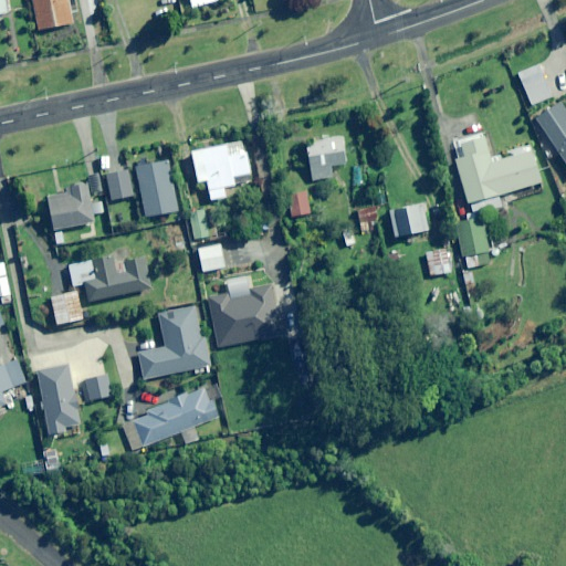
[(0,0),(0,14),(11,13),(8,0),(0,0)]
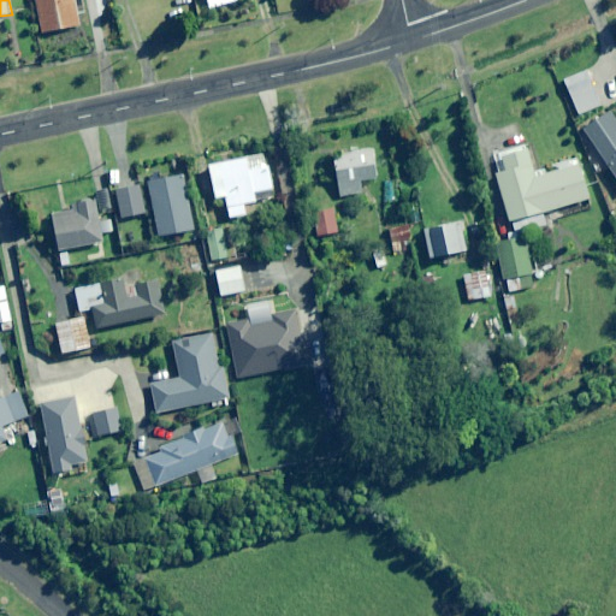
[(34,0),(41,34),(78,25),(73,0),(34,0)]
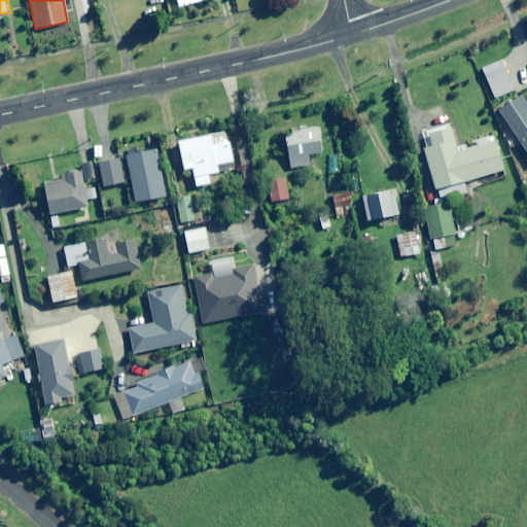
[(174,0),(175,0),(178,8),(203,0),(172,0),(172,1),(174,0)]
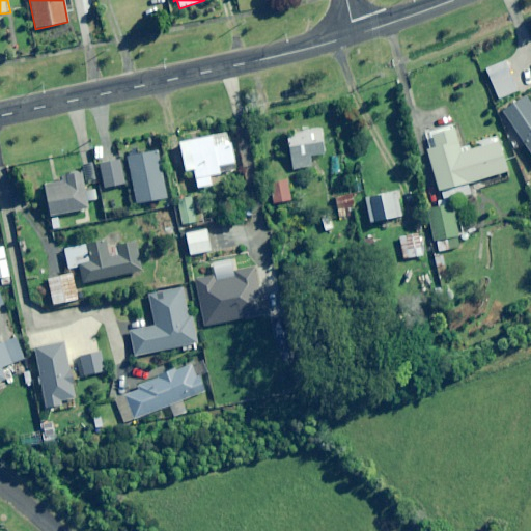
[(94,4),(81,7),(84,26),(98,24),(94,4)]
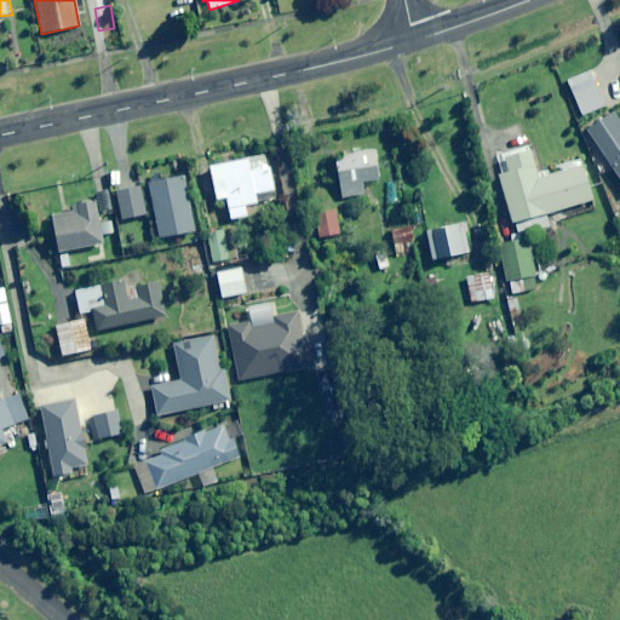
[(604,107),(590,72),(567,81),(581,116),(604,107)]
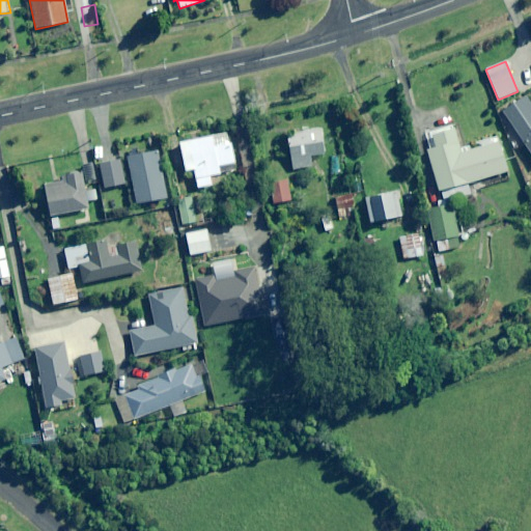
[(530,107),(524,96),(501,111),(530,158),(530,107)]
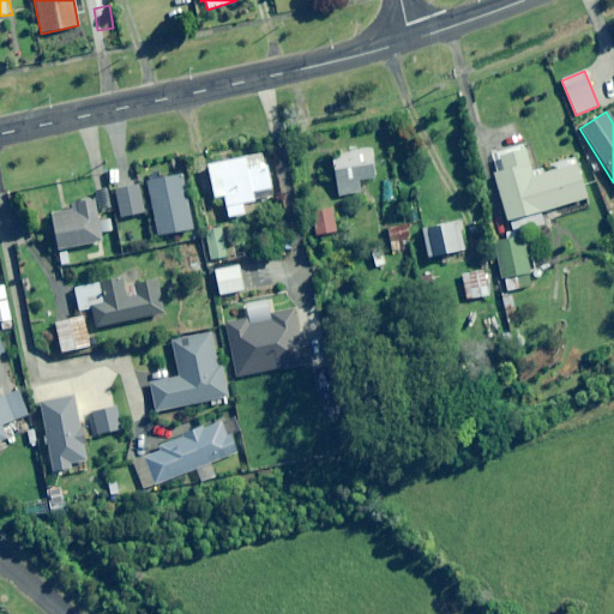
[(578,161),(571,162),(571,160),(552,164),(553,172),(546,174),(543,168),(529,173),(521,145),(491,154),(495,172),(491,173),(505,224),(510,223),(513,234),(536,228),(540,239),(557,234),(553,221),(593,210),(578,161)]
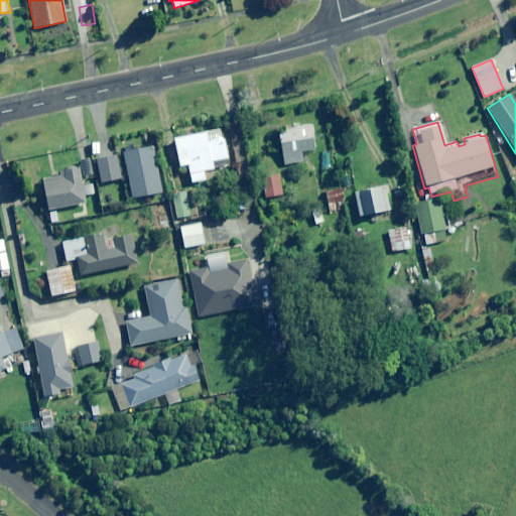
[(321,148),(316,125),(278,133),(285,165),(302,161),(300,152),(321,148)]
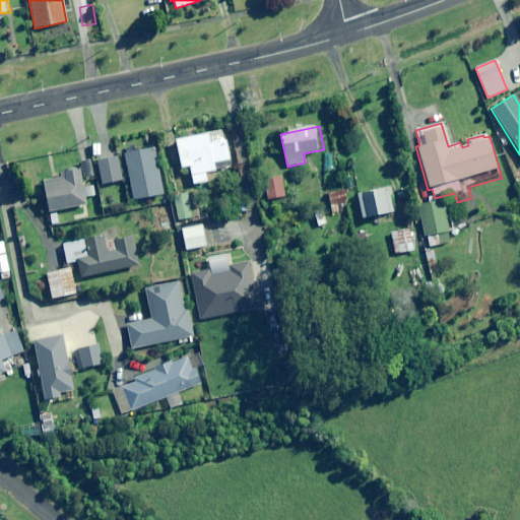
[(207,144),(205,134),(175,142),(181,169),(190,166),(194,185),(207,182),(205,173),(231,167),(224,139),(207,144)]
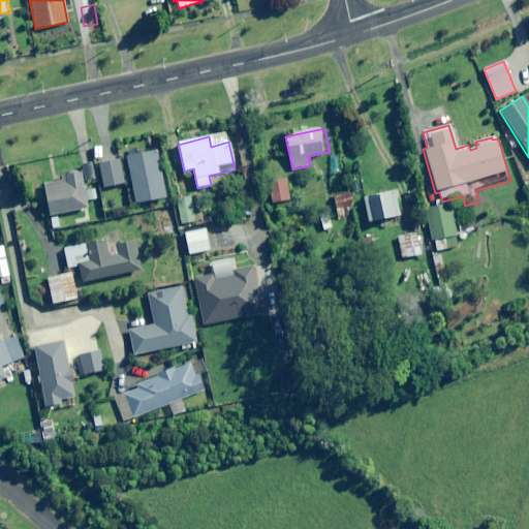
[(167,197),(157,150),(128,155),(137,204),(167,197)]
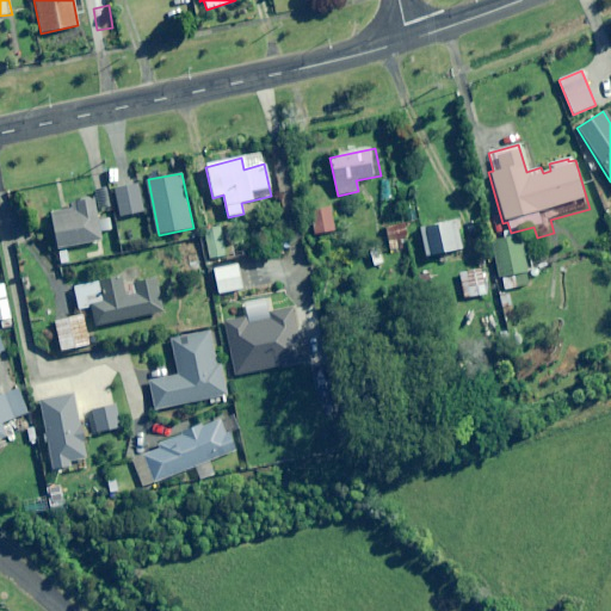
[(143,213),(139,185),(113,190),(118,217),(143,213)]
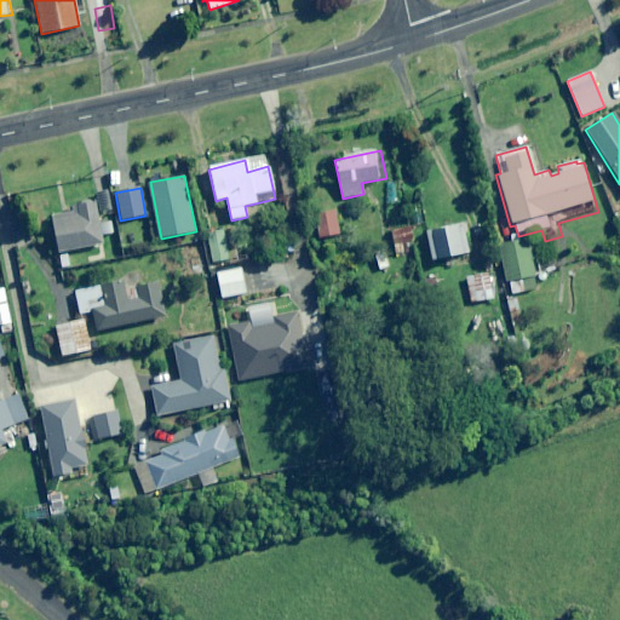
[(109,193),(97,194),(101,216),(113,214),(109,193)]
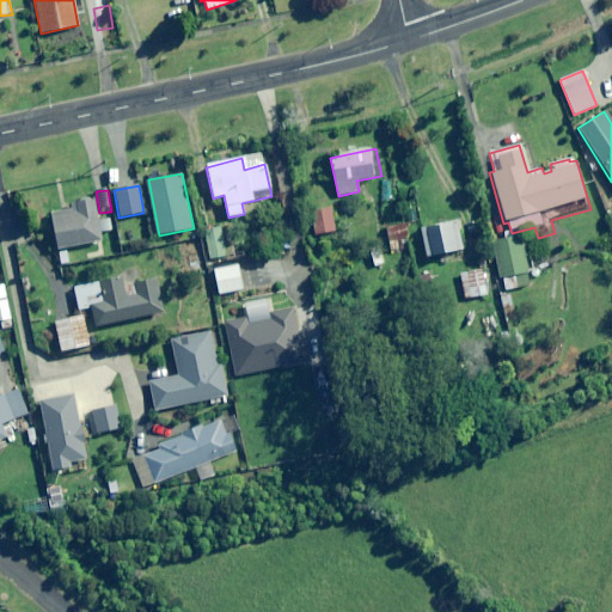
[(99,242),(92,197),(71,202),(72,209),(47,214),(54,250),(99,242)]
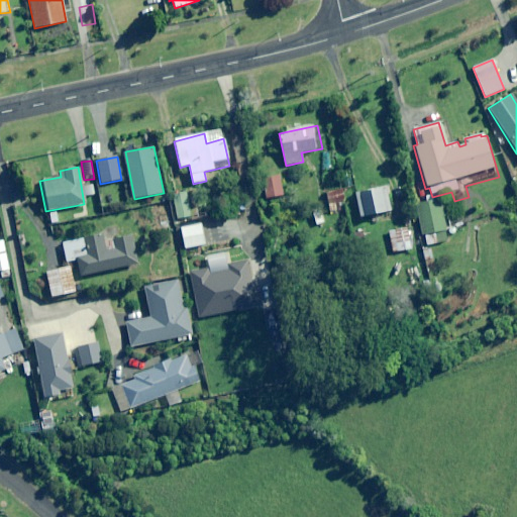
[(284,195),(281,176),(264,179),(268,198),(284,195)]
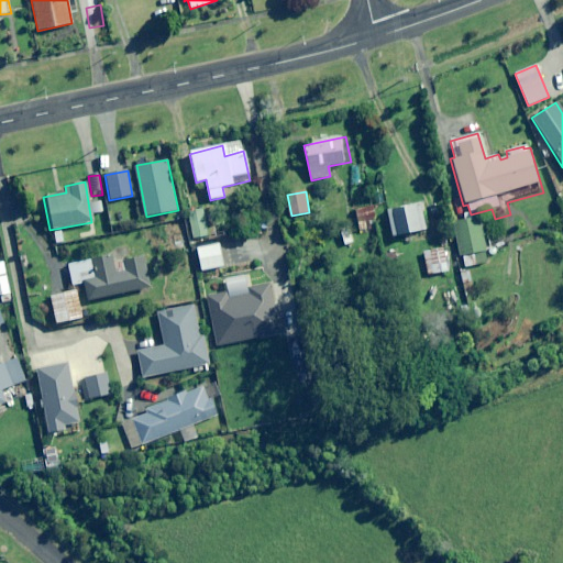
[(426,231),(419,203),(384,211),(390,239),(426,231)]
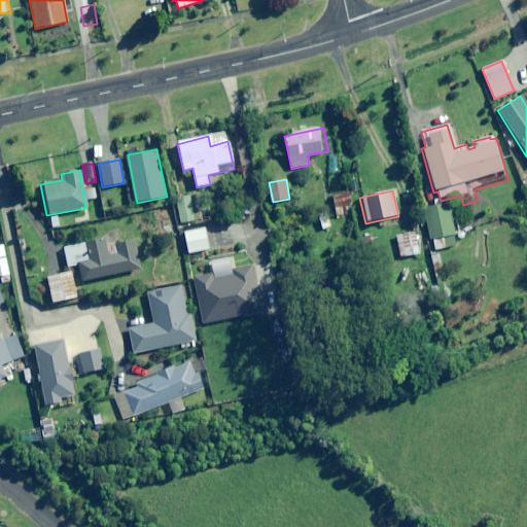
[(195,220),(190,197),(177,200),(181,223),(195,220)]
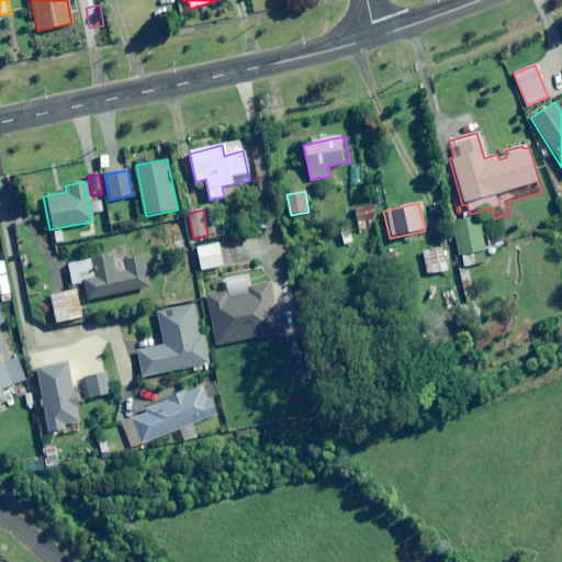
[(452,223),(458,256),(461,256),(463,269),(487,265),(480,217),(452,223)]
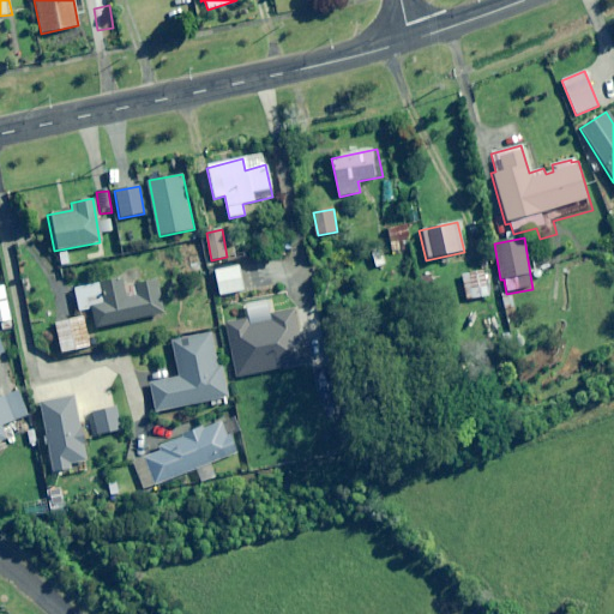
[(386,265),(381,251),(371,253),(374,268),(386,265)]
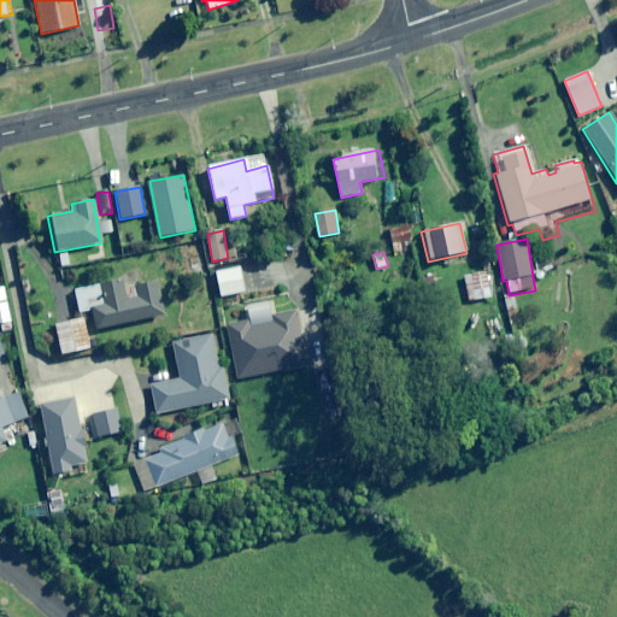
[(497,298),(492,272),(464,277),(469,303),(497,298)]
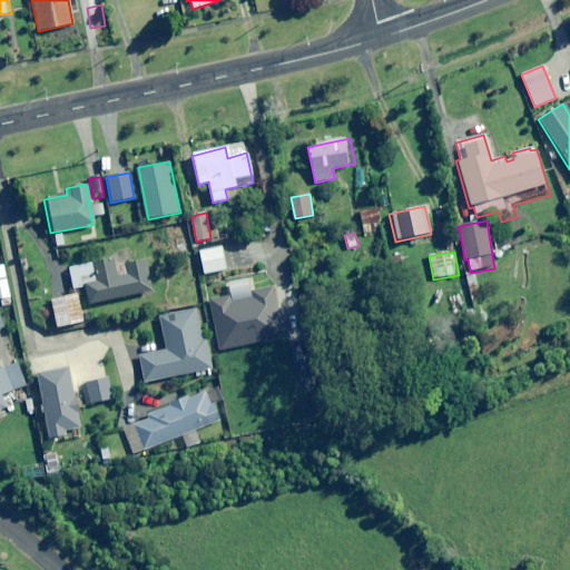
[(117,266),(115,258),(66,269),(70,290),(85,287),(88,305),(154,292),(147,259),(117,266)]
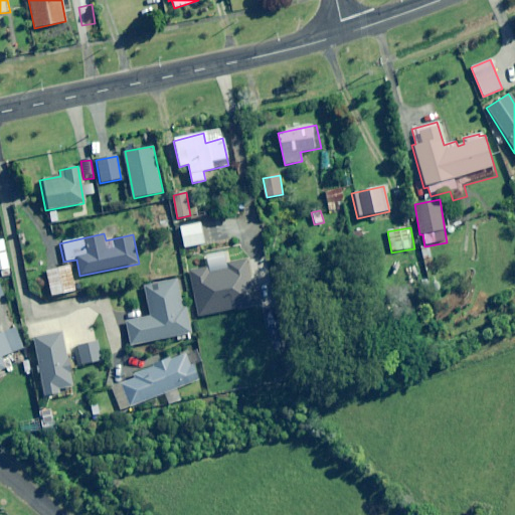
[(0,270),(9,268),(3,240),(0,240),(0,270)]
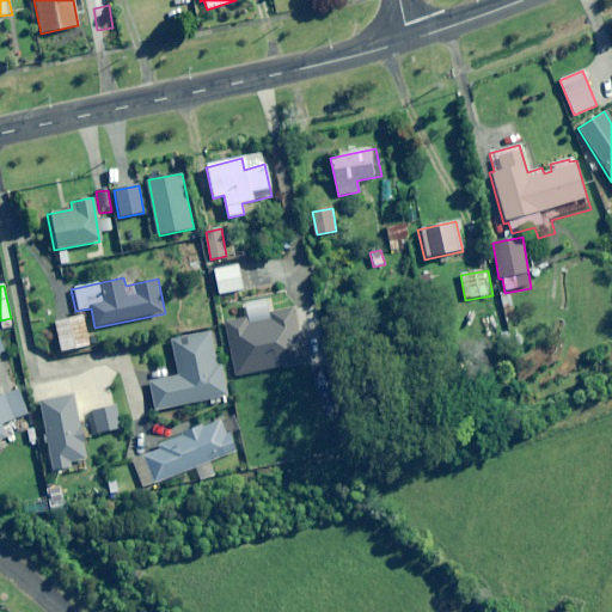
[(269,312),(270,318),(248,322),(246,317),(224,320),(225,326),(234,377),(313,361),(306,319),(294,322),(292,307),(273,311),(269,312)]
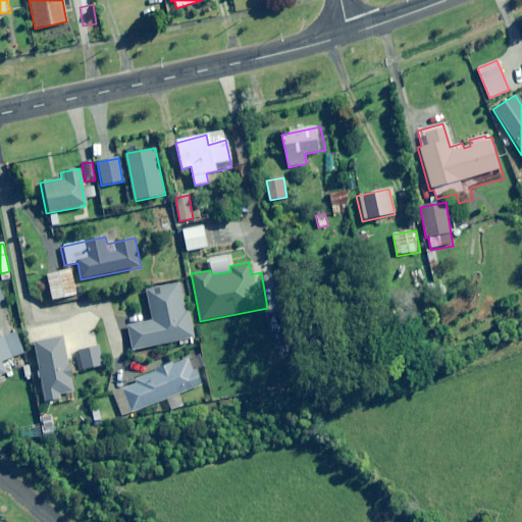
[(76,297),(71,269),(46,275),(52,302),(76,297)]
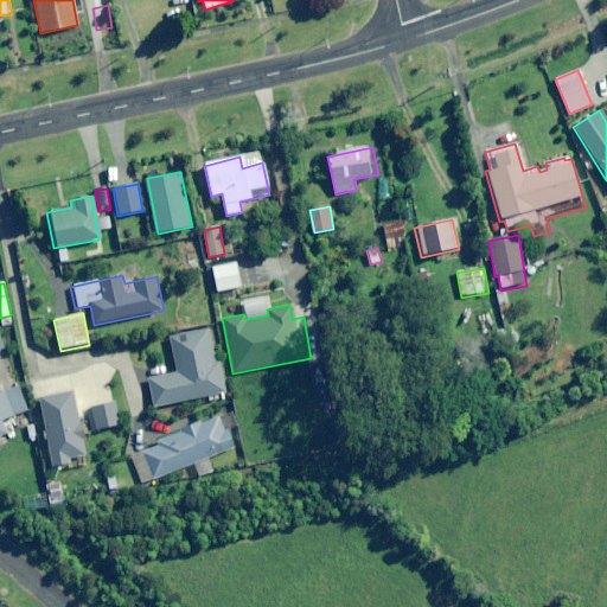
[(215,363),(208,331),(170,338),(177,372),(147,378),(153,408),(227,393),(221,362),(215,363)]
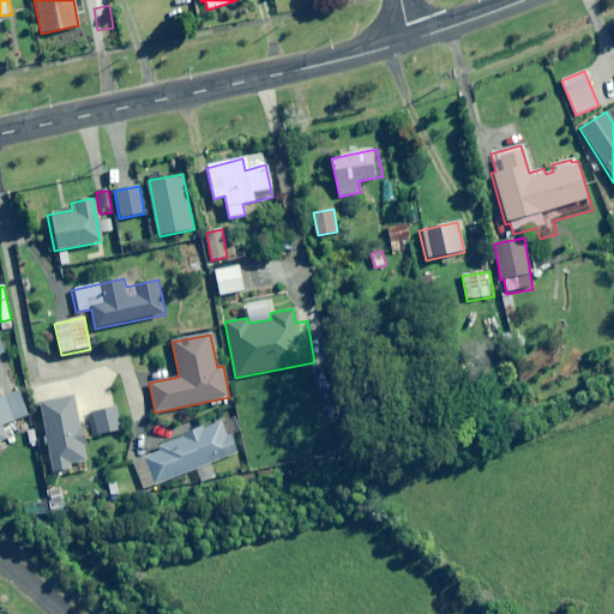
[(0,398),(0,440),(6,439),(1,426),(26,416),(23,408),(18,392),(0,398)]
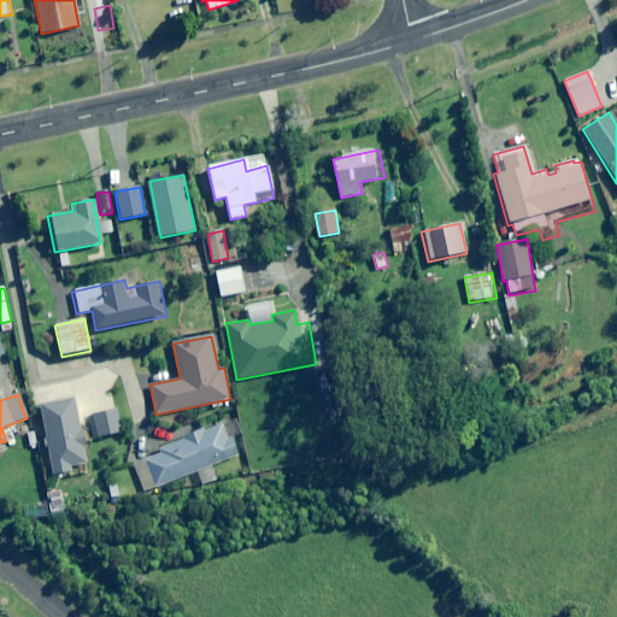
[(40,406),(46,438),(41,439),(43,448),(47,447),(53,476),(75,471),(74,466),(80,465),(87,464),(75,399),(40,406)]
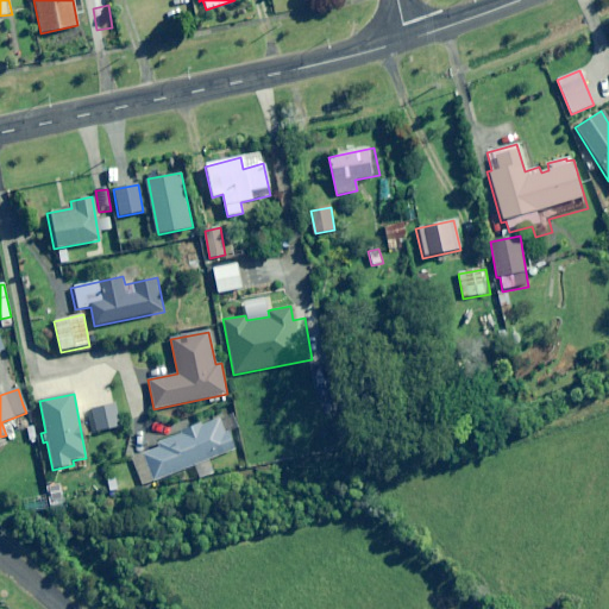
[(123,426),(117,405),(89,410),(94,432),(123,426)]
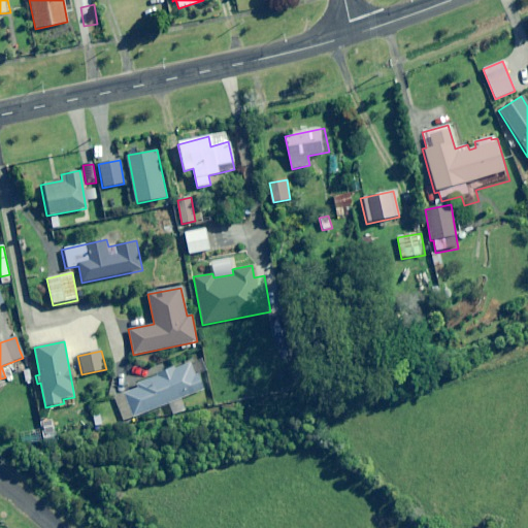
[(194,375),(190,362),(157,373),(158,376),(136,384),(138,388),(113,397),(123,421),(168,404),(172,416),(186,410),(182,398),(206,390),(200,373),(194,375)]
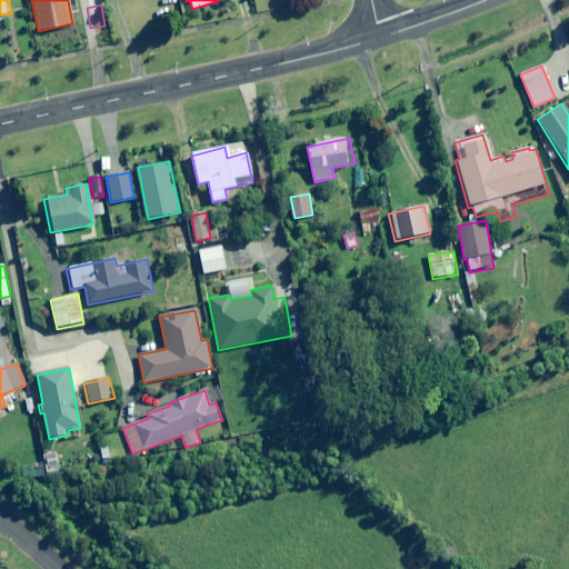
[(32,398),(22,398),(23,412),(33,412),(32,398)]
